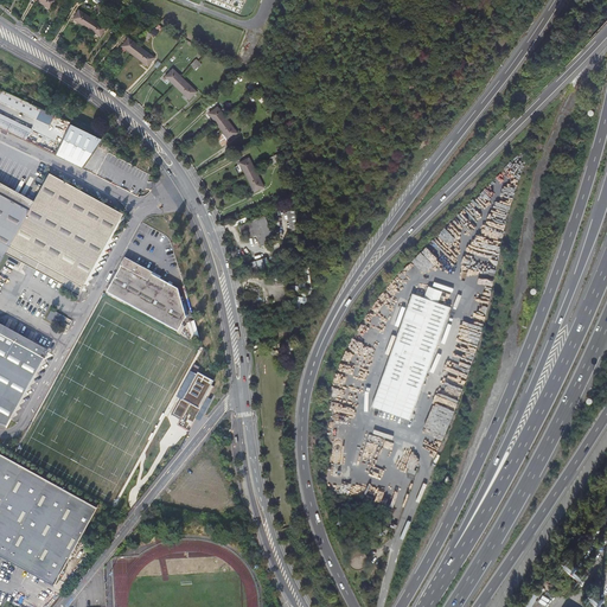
[(52,1),(51,0),(32,0),(45,10),(52,1)]
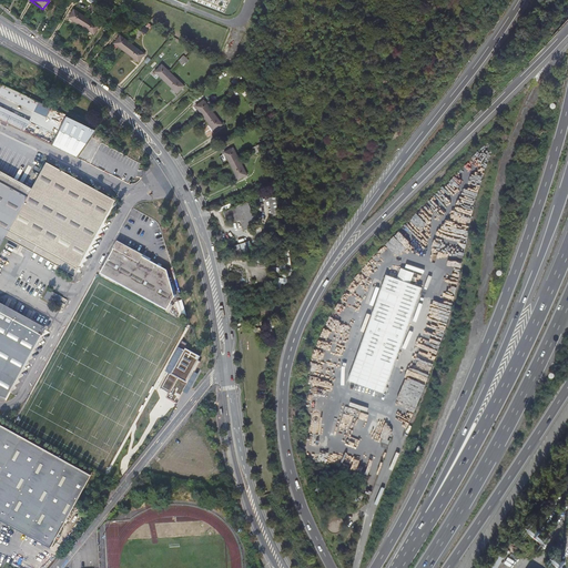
[(91,3),(87,10),(93,13),(97,8),(91,3)]
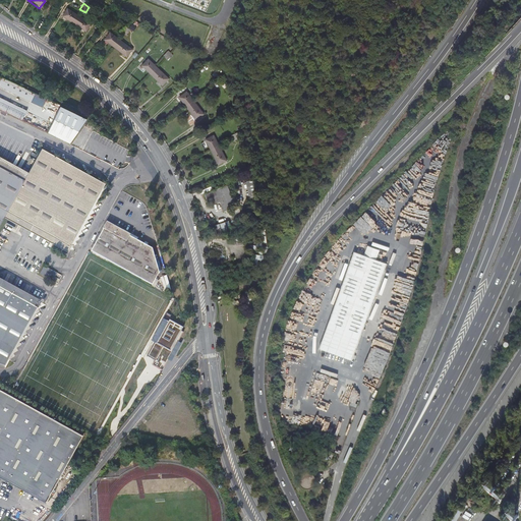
[(92,23),(67,8),(65,11),(64,12),(62,16),(87,32),(92,23)]
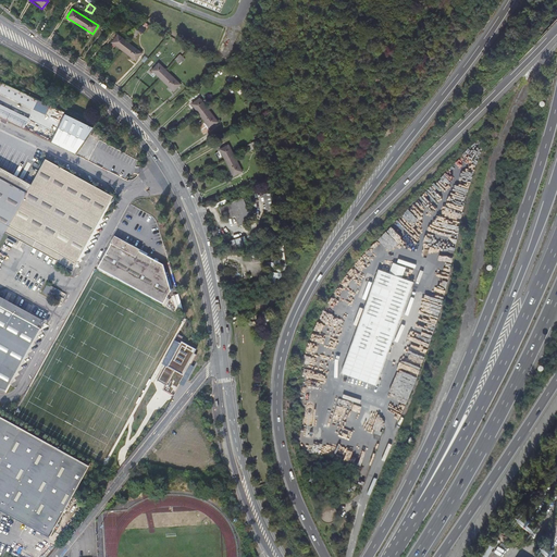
[(139,33),(134,28),(128,34),(135,38),(139,33)]
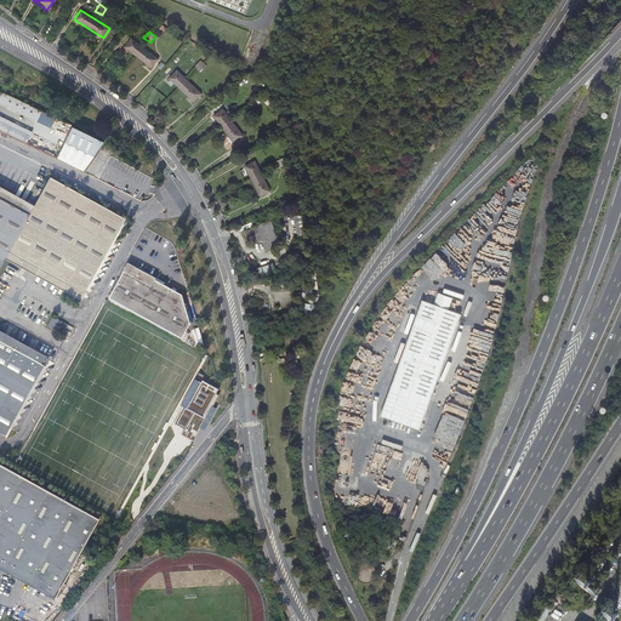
[(158,60),(131,39),(124,47),(152,68),(158,60)]
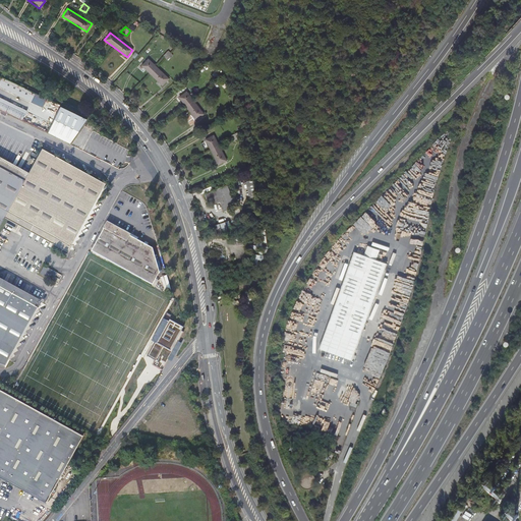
[(169,51),(164,56),(169,61),(174,56),(169,51)]
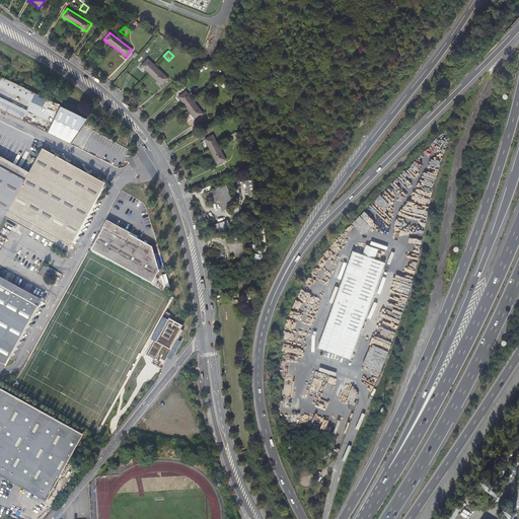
[(168,78),(148,59),(142,65),(161,85),(168,78)]
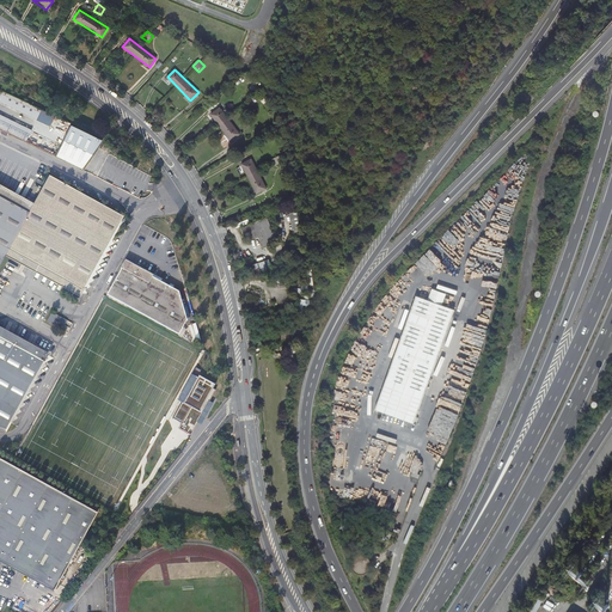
[(0,102),(36,120),(42,109),(20,99),(6,92),(2,91),(0,95),(0,102)]
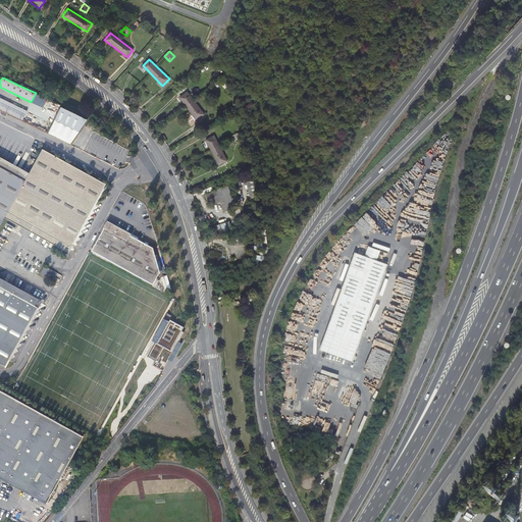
[(219,86),(215,81),(210,85),(214,90),(219,86)]
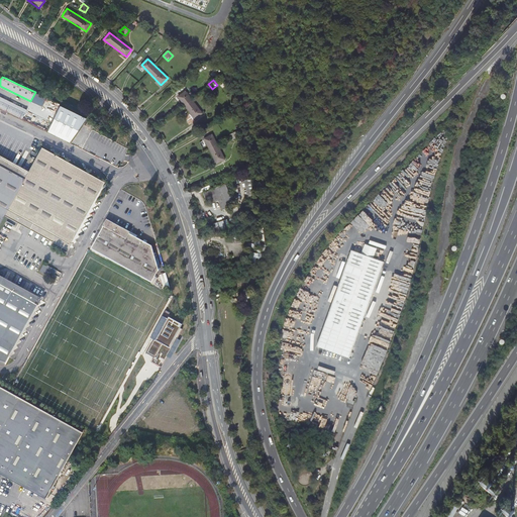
[(202,114),(186,92),(178,98),(194,120),(202,114)]
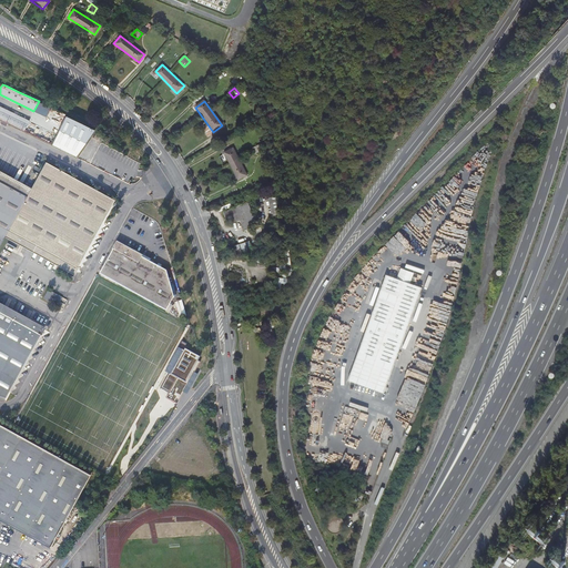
[(29,121),(0,107),(0,120),(23,131),(29,121)]
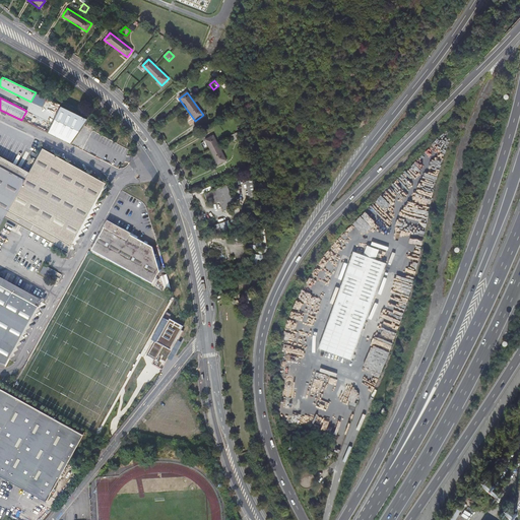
[(47,132),(69,143),(87,117),(60,105),(47,132)]
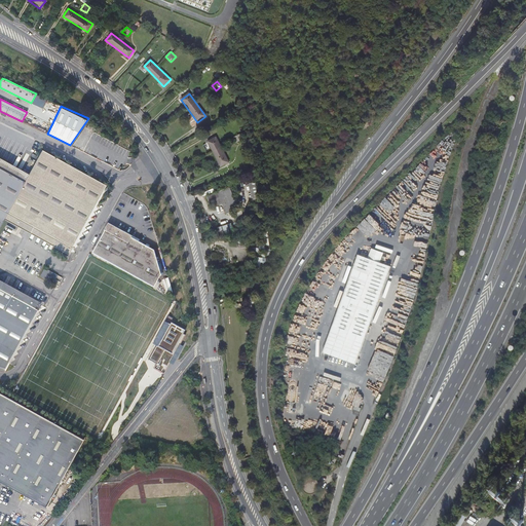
[(97,127),(88,123),(86,128),(95,132),(97,127)]
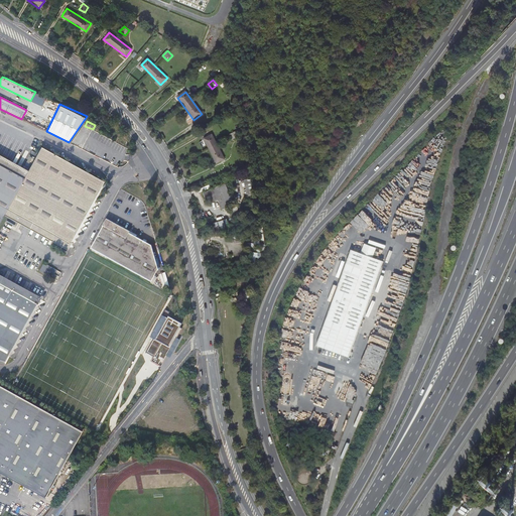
[(235,131),(229,134),(232,140),(238,137),(235,131)]
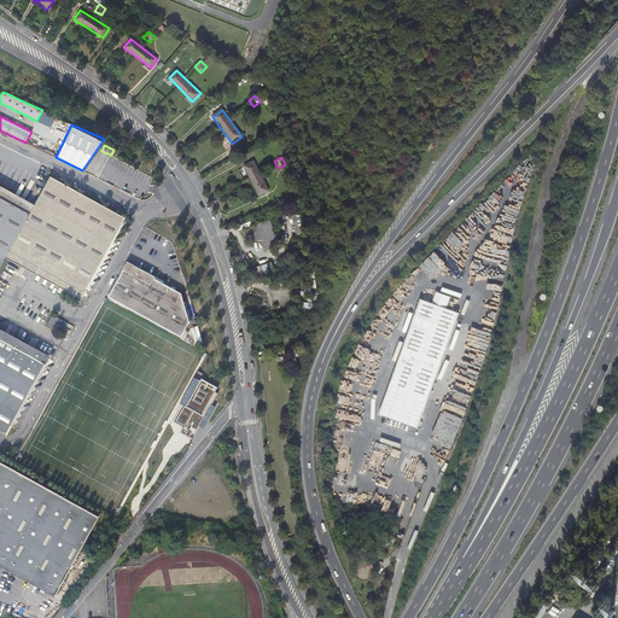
[(269,191),(254,161),(244,167),(258,196),(269,191)]
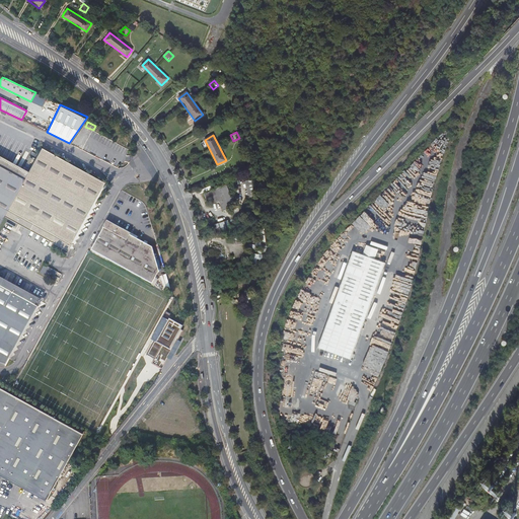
[(28,172),(5,214),(69,249),(105,183),(43,148),(28,172)]
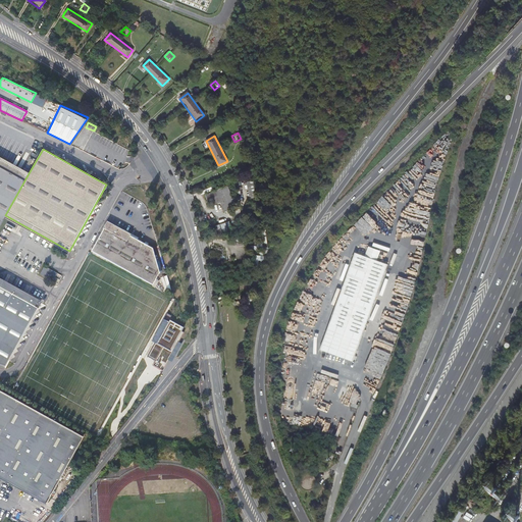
[(0,224),(5,215),(29,173),(0,158),(0,224)]
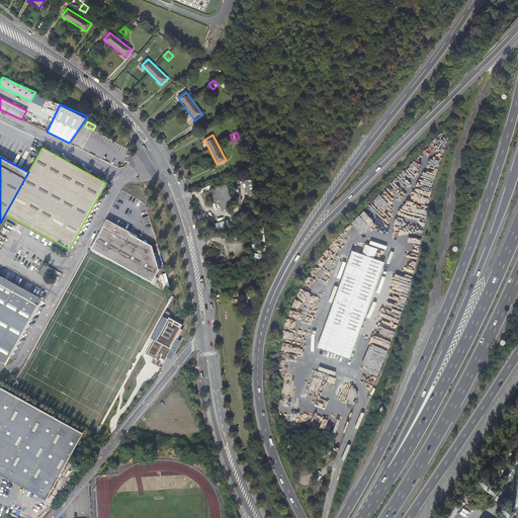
[(254,194),(251,179),(245,181),(248,195),(254,194)]
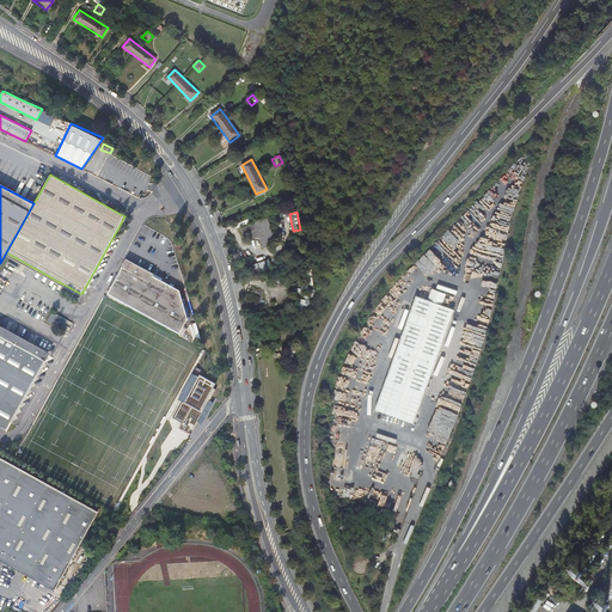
[(267,219),(242,228),(246,240),(258,236),(264,249),(276,244),(267,219)]
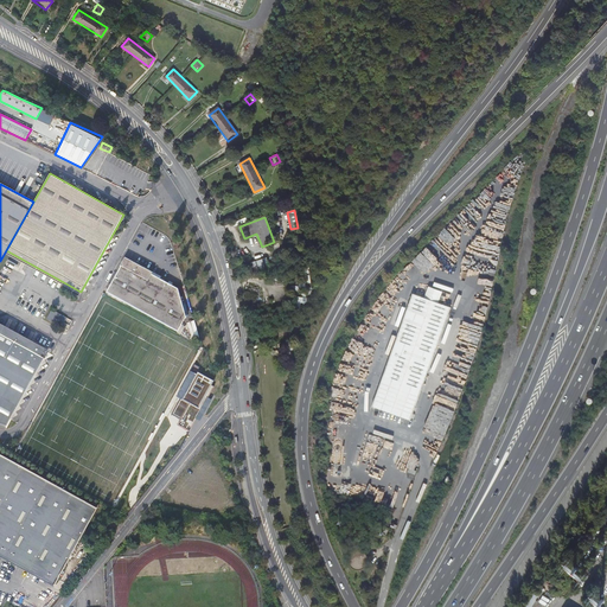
[(266,259),(251,263),(255,275),(269,270),(266,259)]
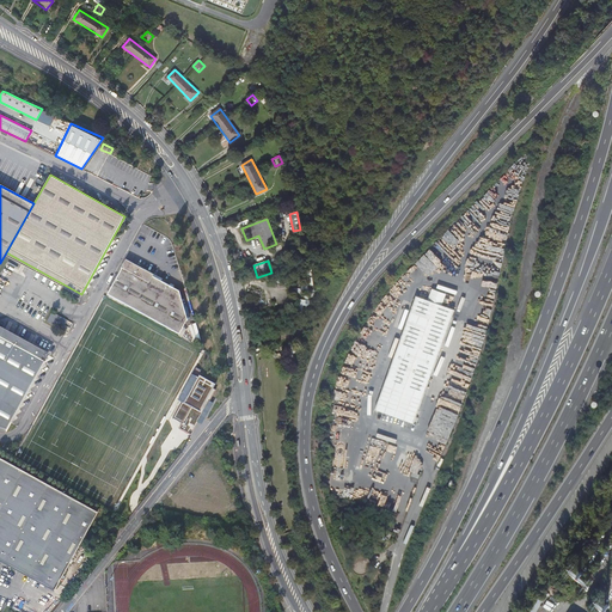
[(178,293),(126,263),(108,295),(179,336),(188,322),(178,293)]
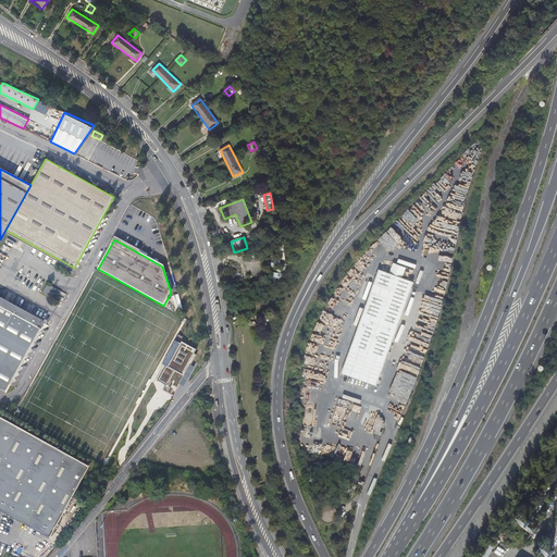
[(379,270),(342,372),(376,385),(415,282),(379,270)]
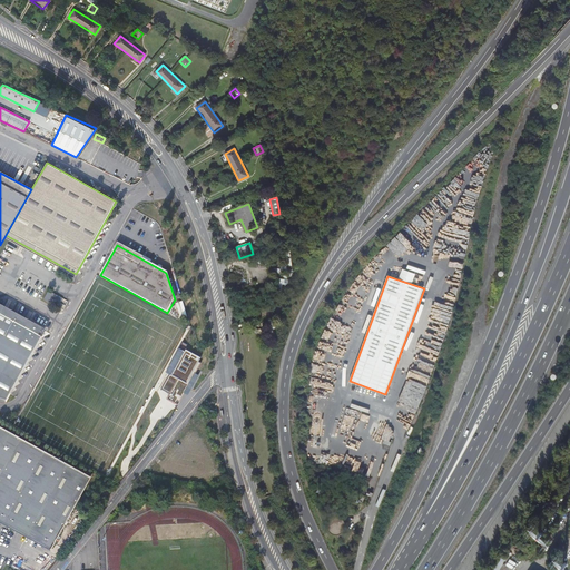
[(48,291),(45,298),(65,307),(69,300),(48,291)]
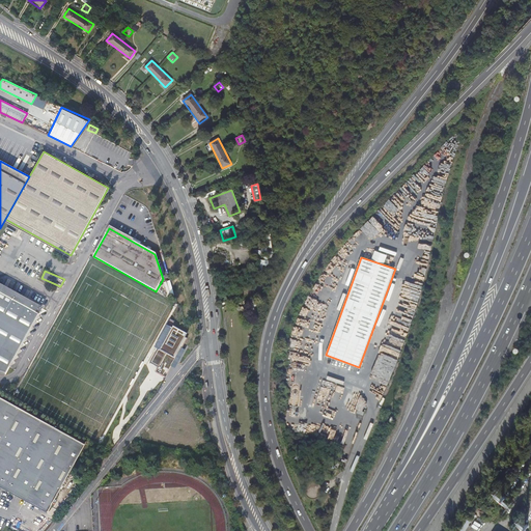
[(42,307),(0,284),(0,370),(5,372),(42,307)]
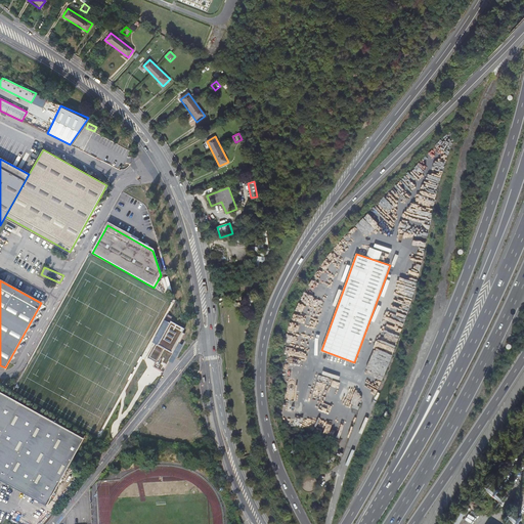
[(174,317),(169,314),(154,343),(157,344),(149,358),(157,362),(155,366),(164,372),(185,334),(182,333),(184,329),(171,321),(174,317)]
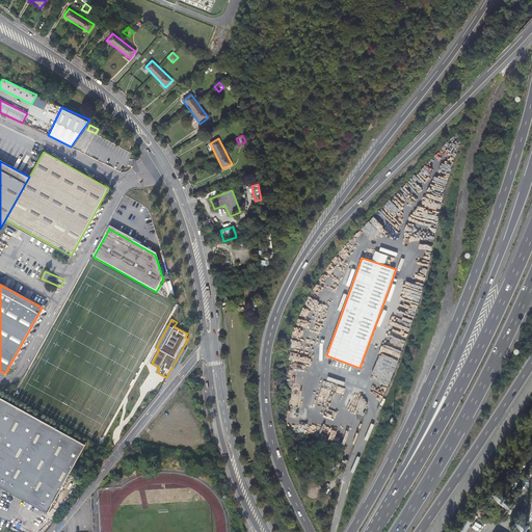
[(353,394),(363,397),(366,389),(355,386),(354,390),(353,394)]
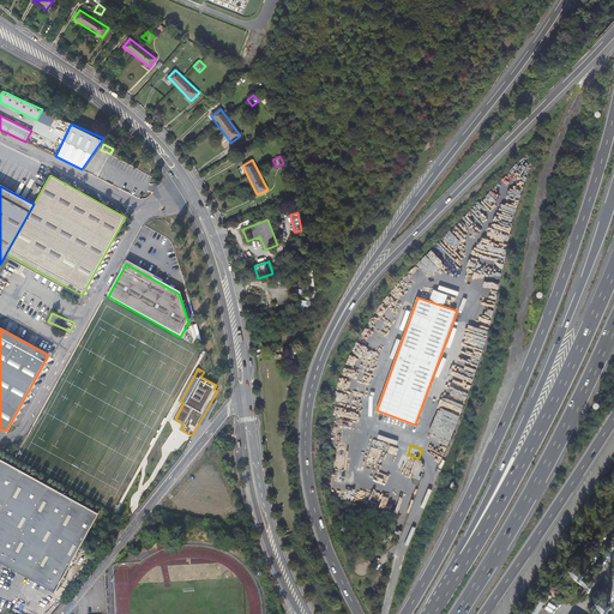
[(0,461),(0,572),(2,573),(2,572),(42,595),(42,596),(48,600),(49,597),(50,599),(97,515),(0,461)]
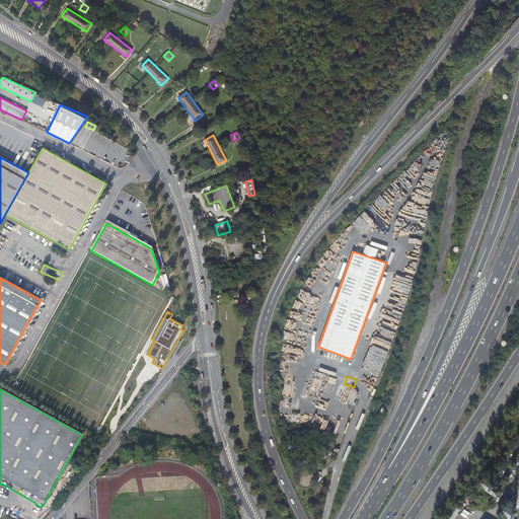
[(314,480),(314,477),(314,474),(312,472),(309,471),(306,470),(303,471),(301,472),(299,475),(298,478),(298,482),(300,484),(302,486),(305,487),(308,487),(311,486),(313,484),(314,480)]
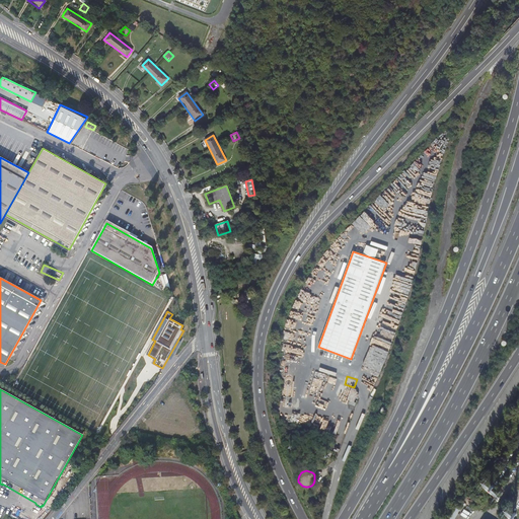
[(454,518),(462,507),(458,504),(448,518),(454,518)]
